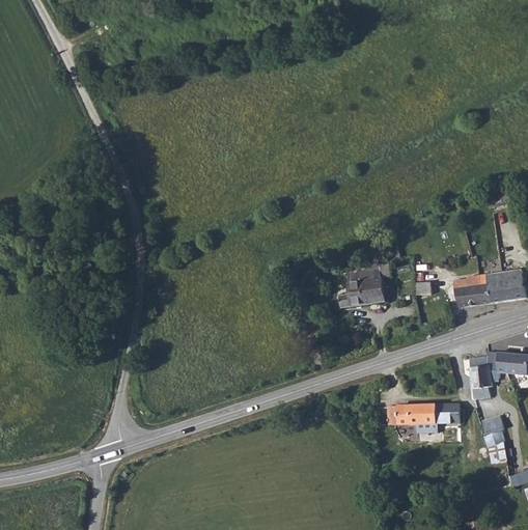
[(350,277),(352,291),(341,293),(343,306),(387,299),(385,276),(392,275),(391,260),(383,261),(384,267),(349,272),(350,277)]
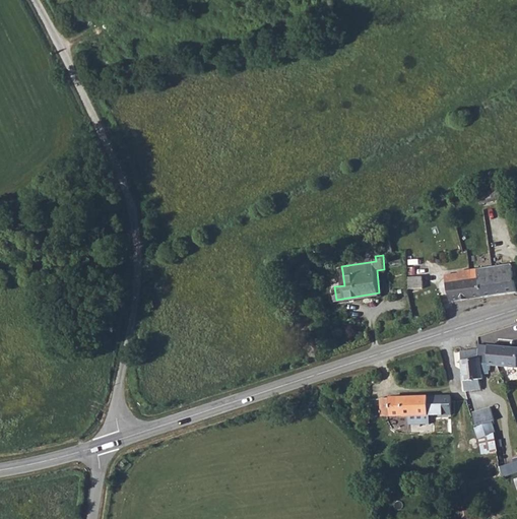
[(507,263),(475,268),(478,297),(513,290),(507,263)]
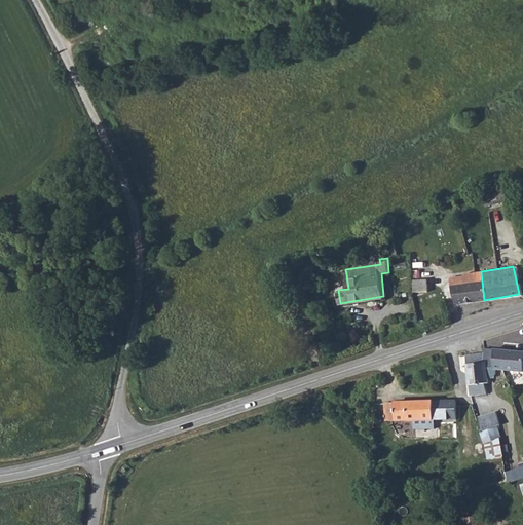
[(484,300),(481,271),(473,273),(473,271),(461,273),(461,276),(450,278),(454,304),(484,300)]
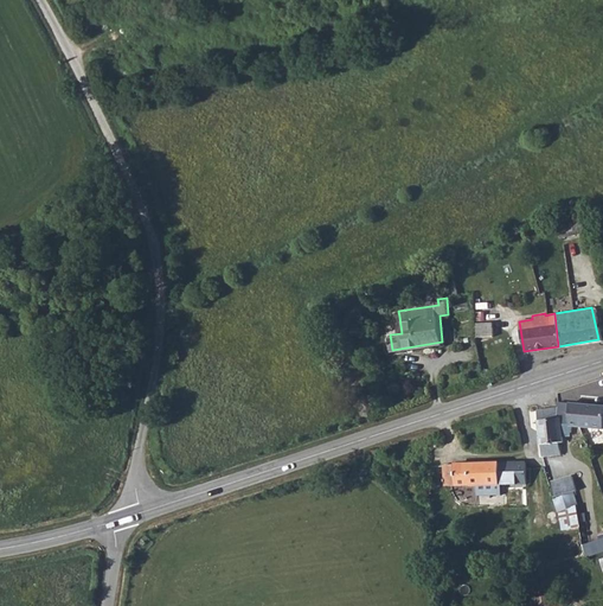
[(491,321),(474,320),(474,336),(491,336),(491,321)]
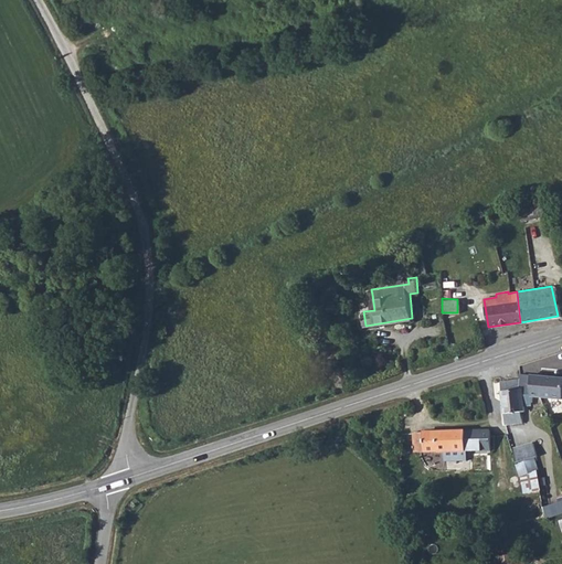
[(561,376),(527,372),(529,394),(561,396),(561,376)]
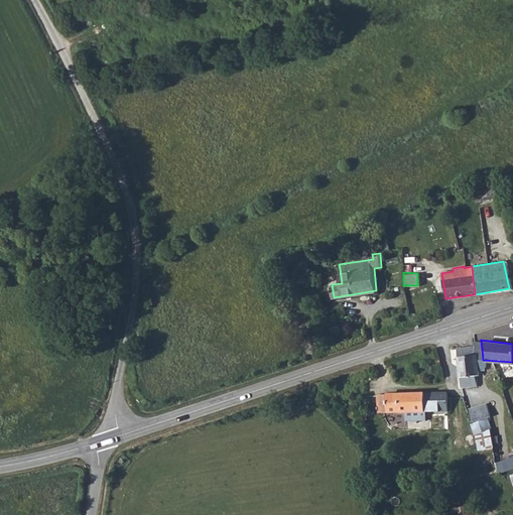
[(469,356),(451,359),(454,386),(469,385),(468,373),(471,373),(469,356)]
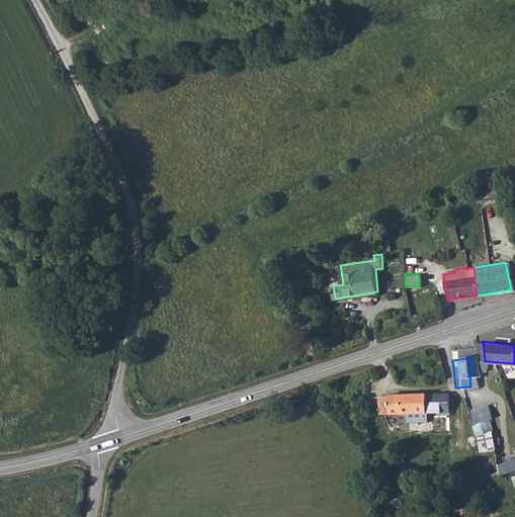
[(312,397),(320,396),(321,395),(320,388),(315,389),(314,386),(312,388),(312,390),(307,391),(306,393),(308,396),(310,396),(311,395),(312,397)]
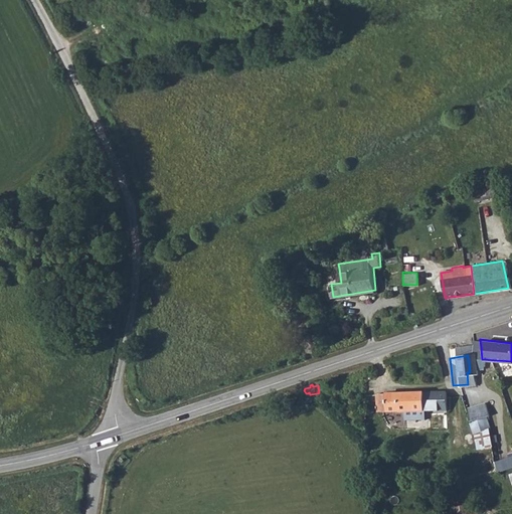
[(376,408),(442,406),(440,390),(373,393),(373,408),(376,408)]
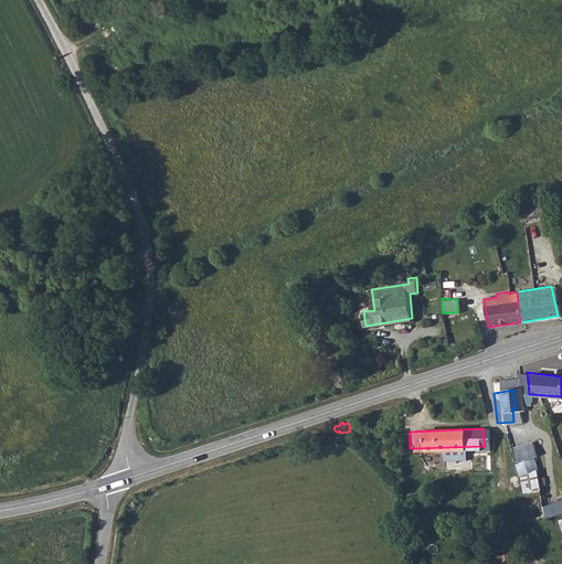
[(530,443),(511,446),(520,493),(541,490),(530,443)]
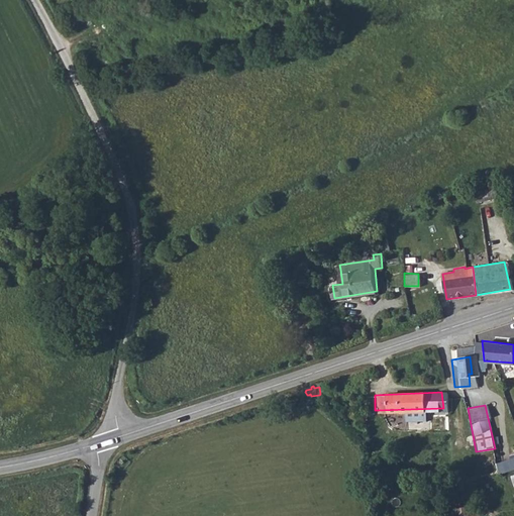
[(513,456),(494,463),(497,474),(513,469),(513,456)]
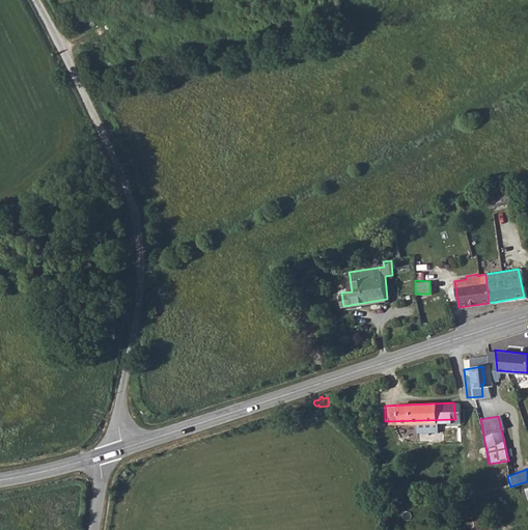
[(485,489),(476,489),(476,502),(484,502),(485,489)]
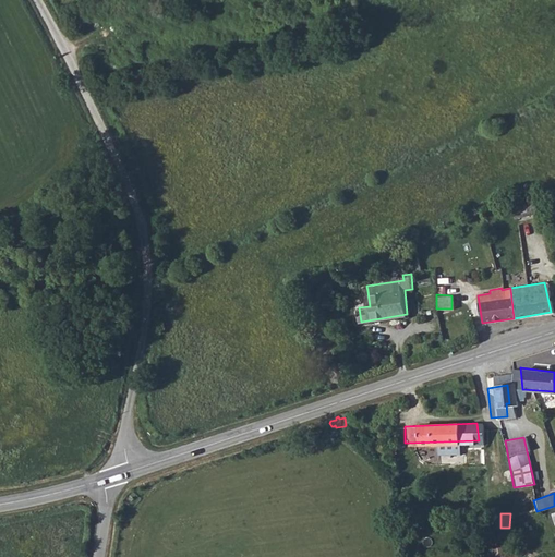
[(514,556),(514,547),(480,549),(480,556),(514,556)]
